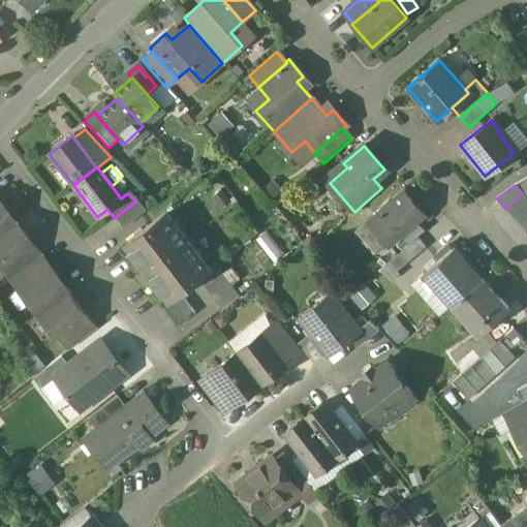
[(403,190),(389,203),(388,202),(379,209),(380,210),(368,221),(389,244),(424,214),(403,190)]
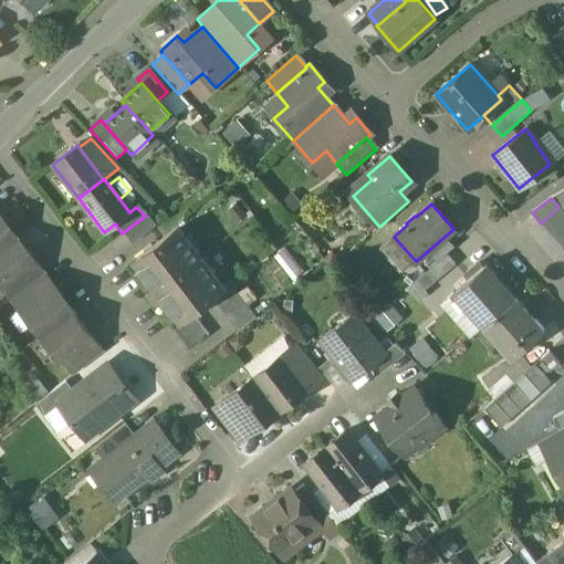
[(563,212),(559,207),(541,223),(550,233),(563,219),(563,212)]
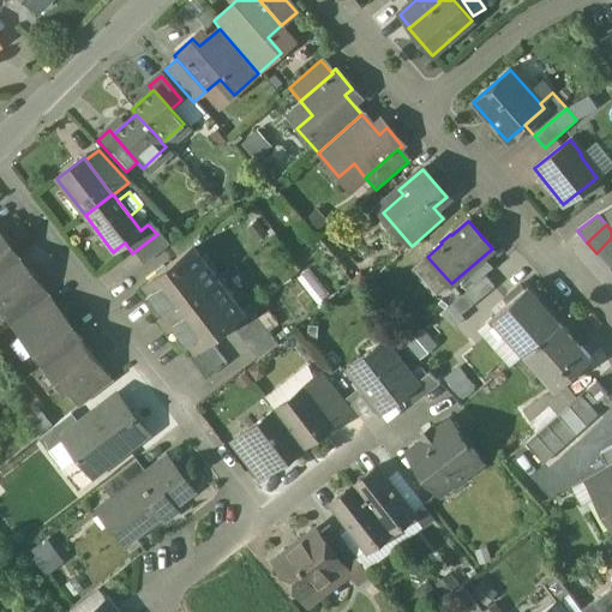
[(157,234),(132,253),(143,265),(168,246),(157,234)]
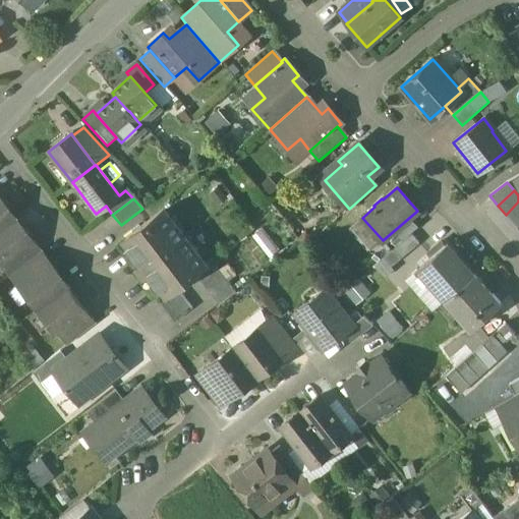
[(0,227),(12,218),(0,202),(0,227)]
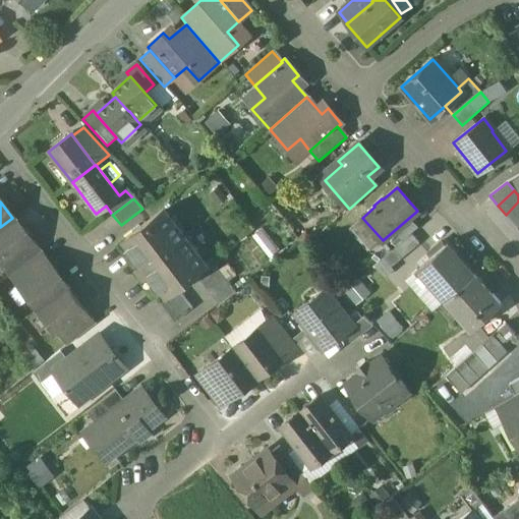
[(518,202),(506,215),(513,224),(518,218),(518,202)]
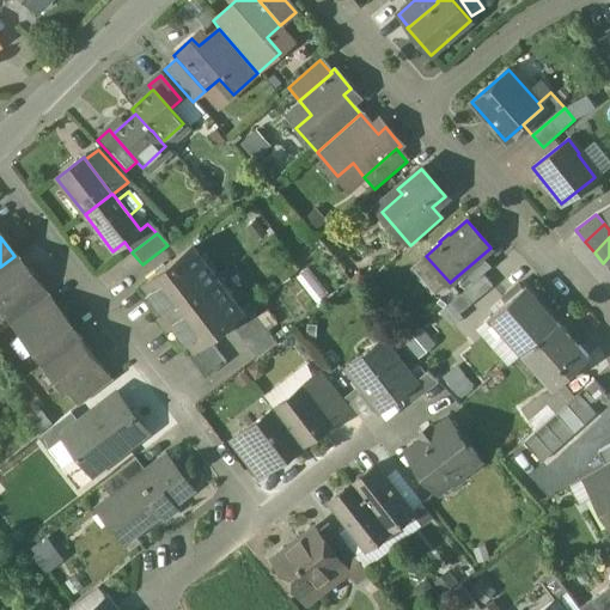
[(190,248),(145,284),(165,309),(159,313),(169,325),(175,321),(195,347),(205,340),(226,323),(239,312),(190,248)]
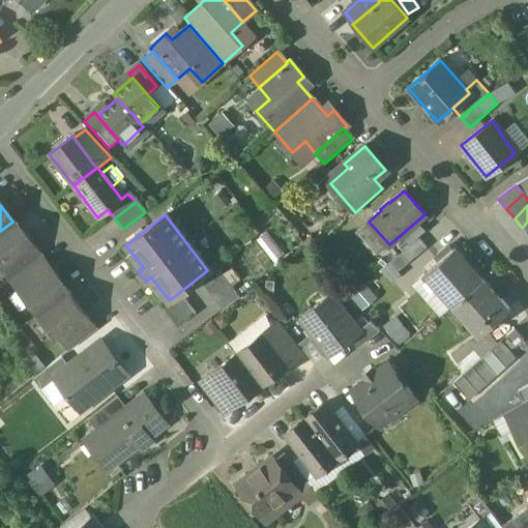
[(12,222),(0,231),(0,270),(1,271),(31,248),(32,247),(12,222)]
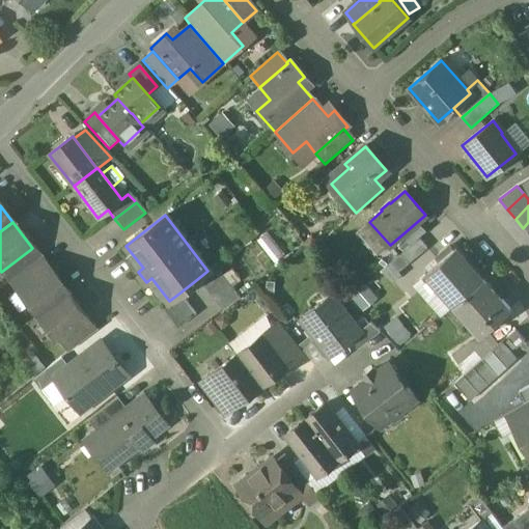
[(419,239),(390,262),(397,272),(426,248),(419,239)]
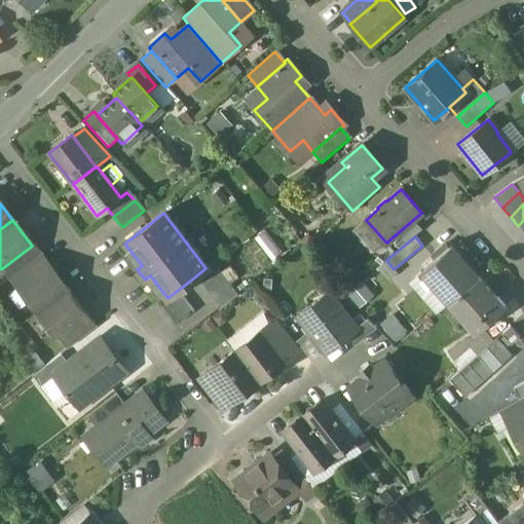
[(450,246),(420,272),(422,274),(425,271),(436,283),(433,286),(448,303),(449,302),(477,277),(459,258),(460,257),(450,246)]
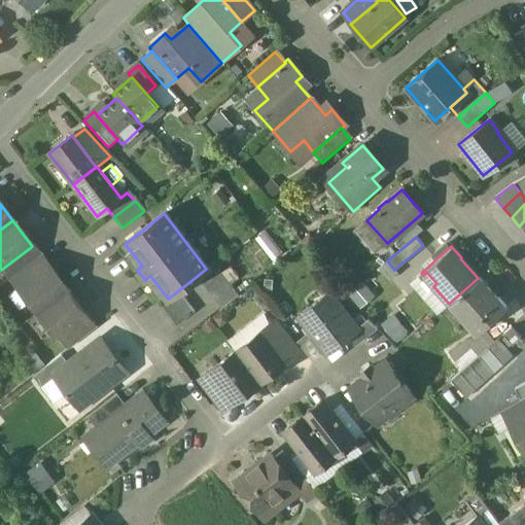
[(31,247),(1,270),(8,279),(38,255),(31,247)]
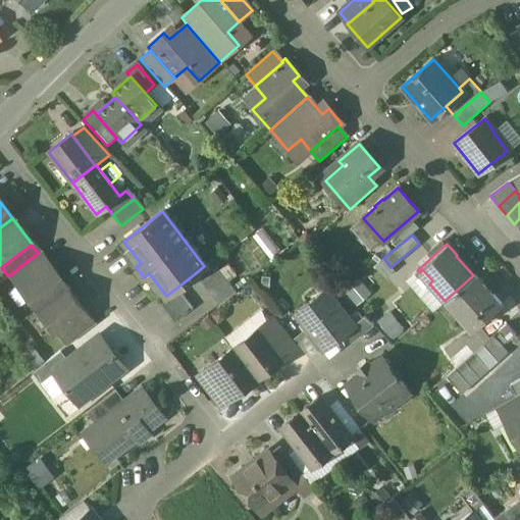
[(38,253),(8,276),(15,286),(45,263),(38,253)]
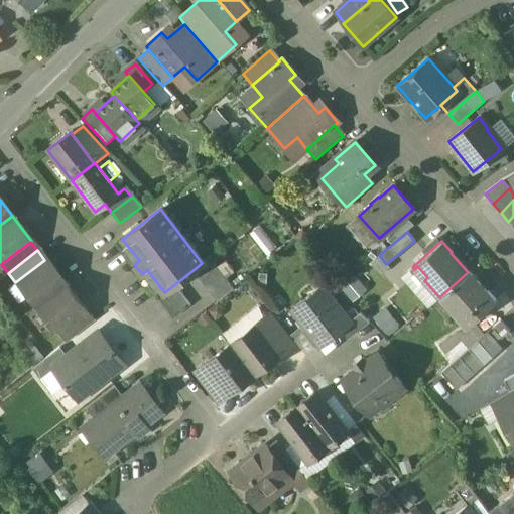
[(386,264),(379,255),(370,263),(381,275),(389,268),(386,264)]
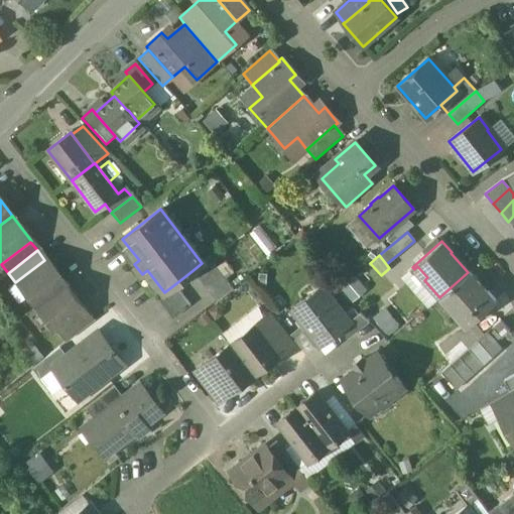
[(232,290),(208,259),(202,263),(190,272),(215,302),(232,290)]
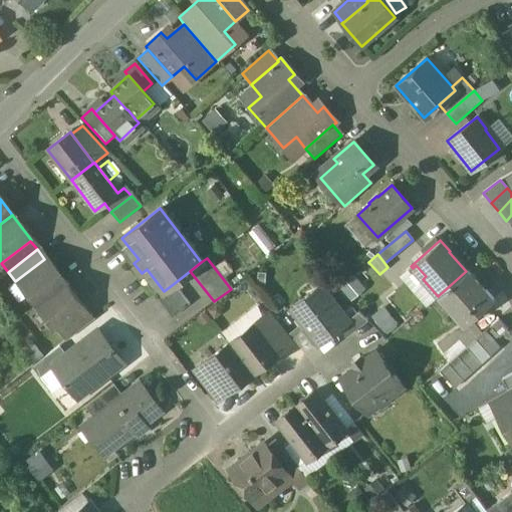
[(44,259),(15,281),(33,306),(63,283),(44,259)]
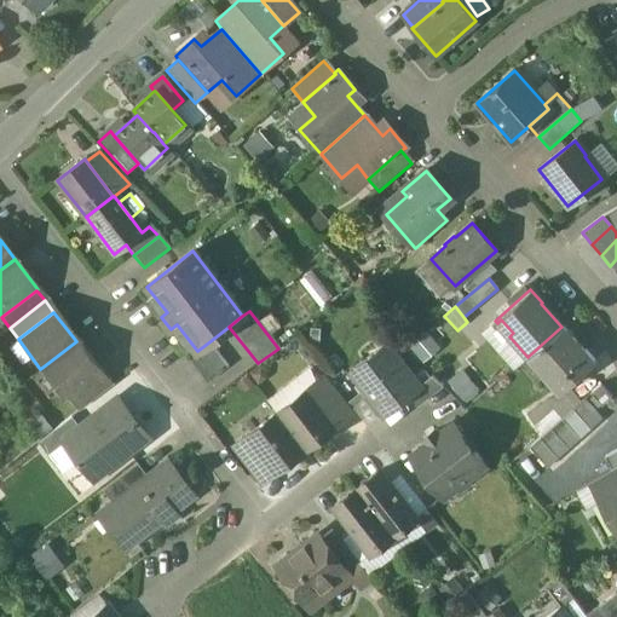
[(583,351),(561,327),(529,356),(546,376),(549,373),(563,387),(559,391),(560,392),(595,361),(584,349),(583,351)]
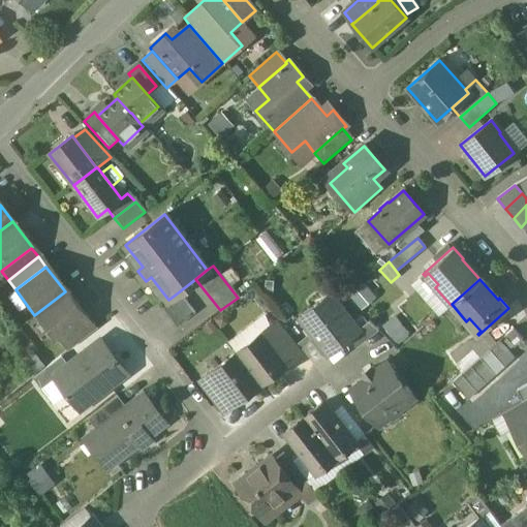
[(366,286),(351,296),(361,309),(374,299),(366,286)]
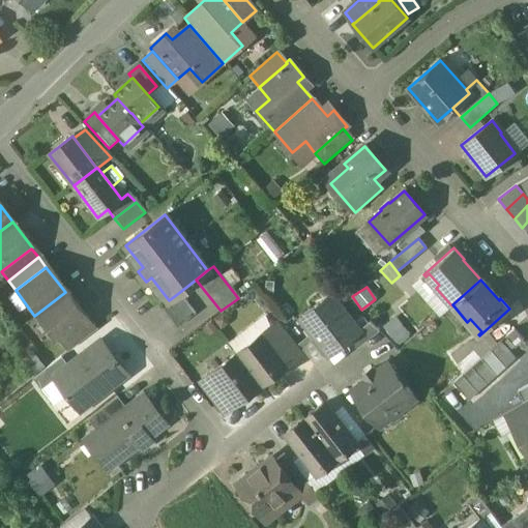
[(451,305),(436,288),(435,289),(426,298),(427,299),(438,312),(440,315),(451,305)]
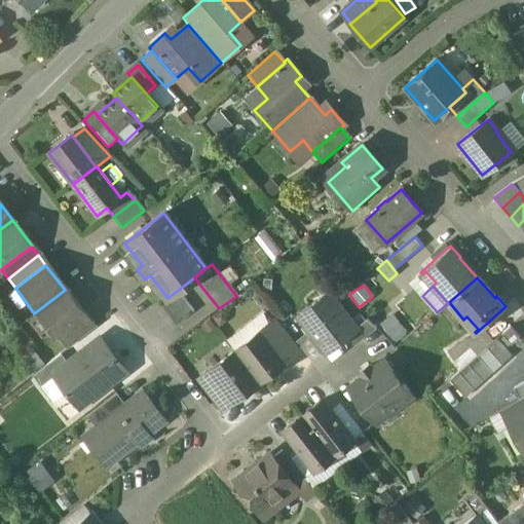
[(65,290),(34,313),(53,337),(57,335),(83,314),(65,290)]
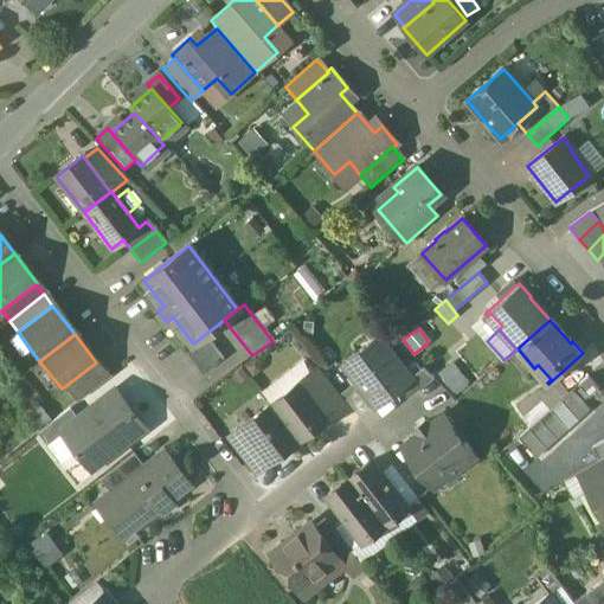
[(222,361),(203,336),(193,344),(182,351),(203,377),(222,361)]
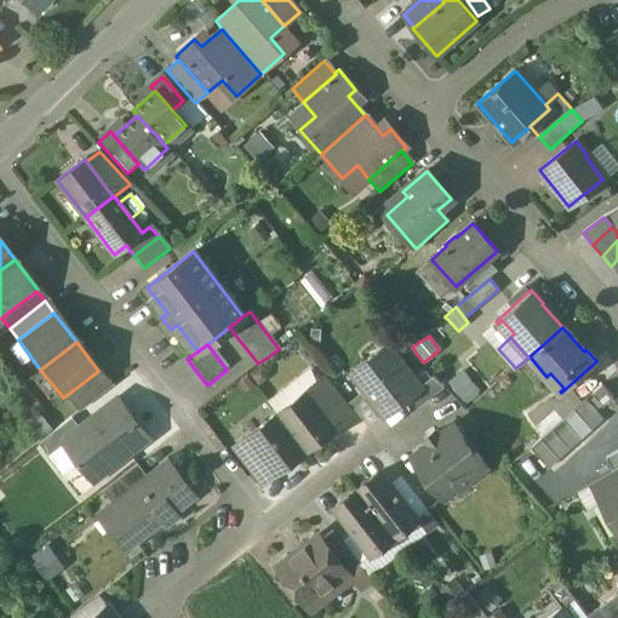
[(417,387),(385,347),(359,367),(372,384),(365,389),(384,415),(407,398),(417,410),(442,389),(431,377),(417,387)]
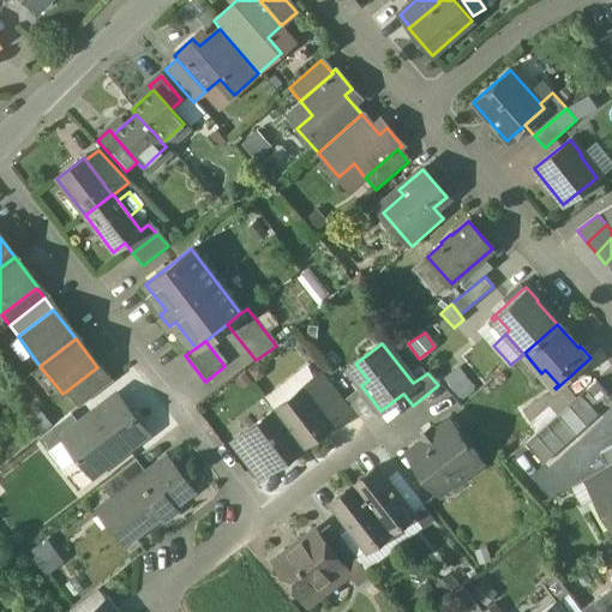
[(97,367),(66,391),(78,408),(109,384),(97,367)]
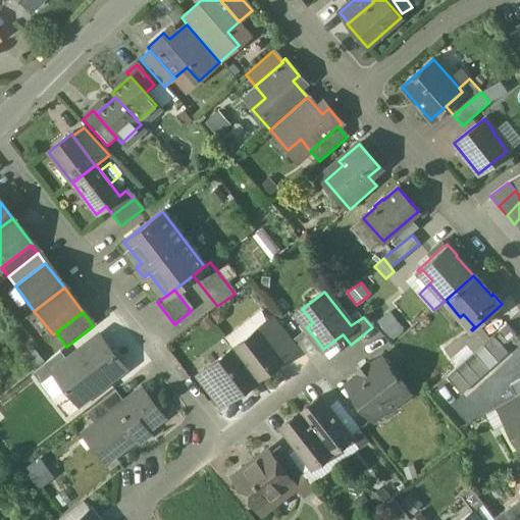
[(379,320),(392,340),(404,332),(392,312),(379,320)]
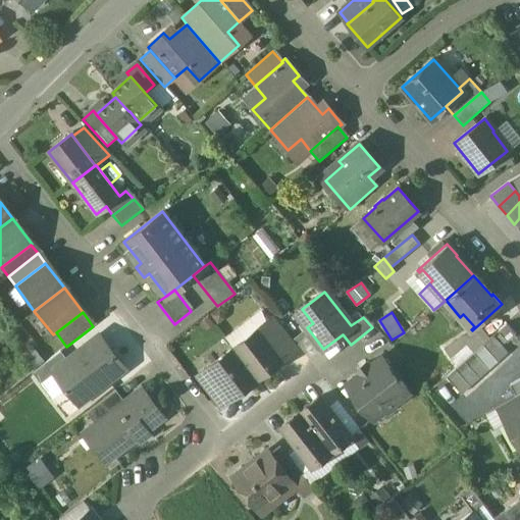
[(296,347),(273,318),(259,329),(281,358),(281,359),(296,347)]
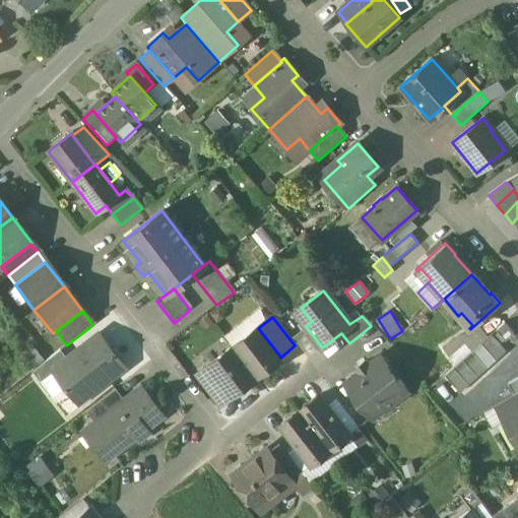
[(513,333),(504,323),(496,330),(505,340),(513,333)]
